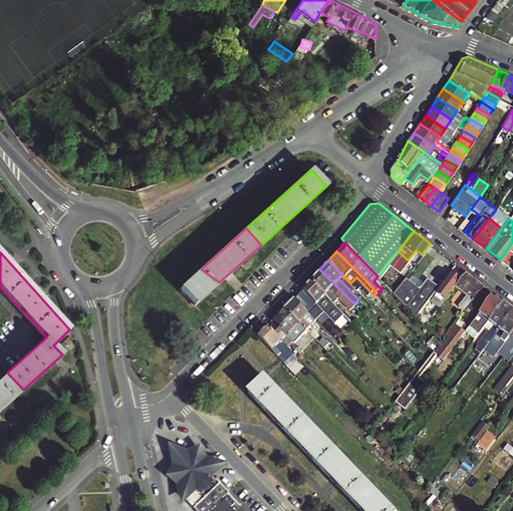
[(219,282),(201,269),(181,288),(195,304),(219,282)]
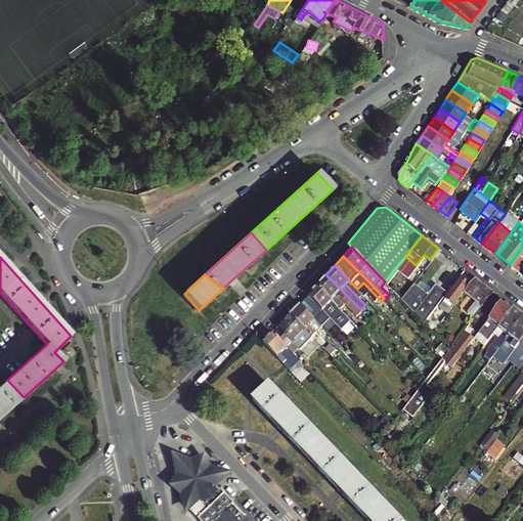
[(345,294),(325,274),(317,284),(331,298),(335,293),(343,301),(345,298),(343,296),(345,294)]
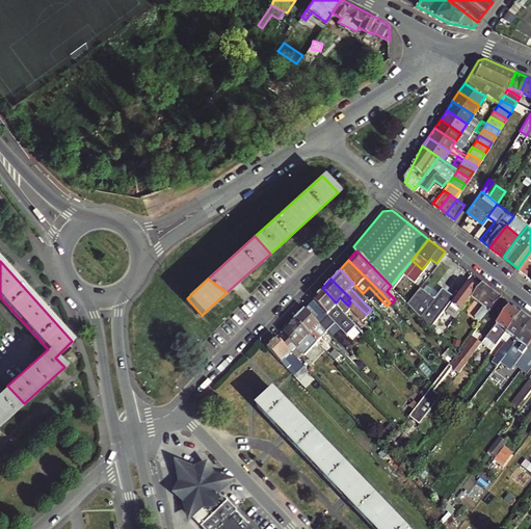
[(476,285),(469,279),(446,308),(451,311),(454,313),(476,285)]
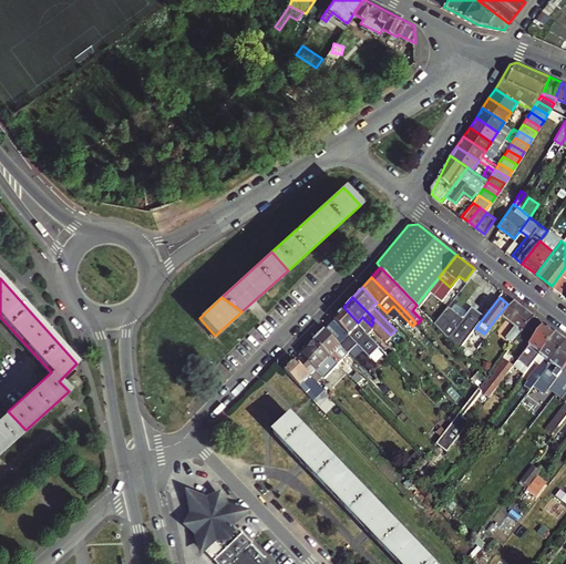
[(513,341),(534,314),(514,298),(501,315),(516,326),(507,337),(513,341)]
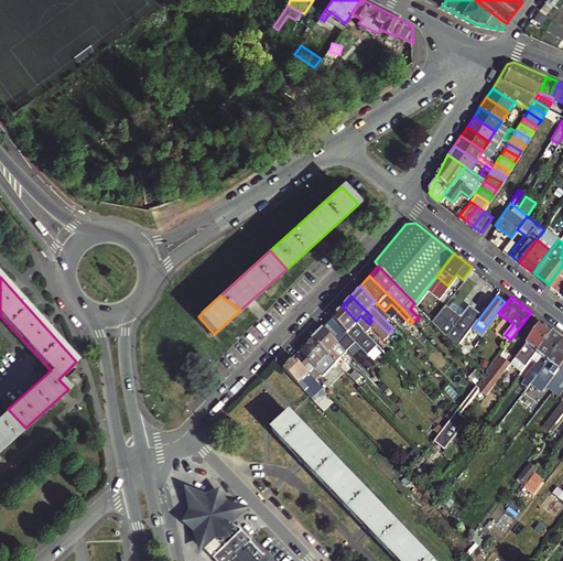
[(385,311),(375,301),(370,304),(386,321),(390,316),(385,311)]
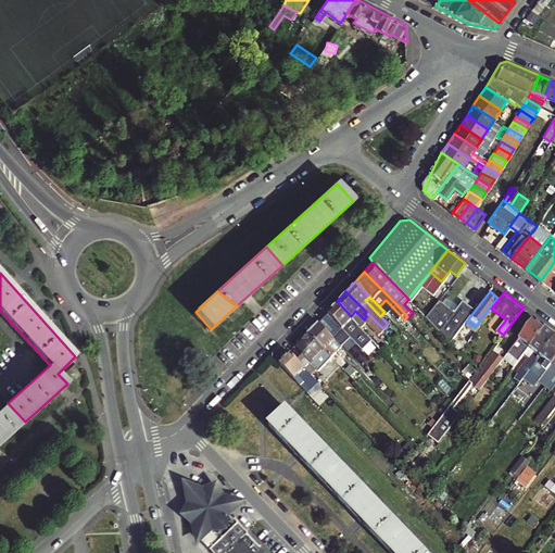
[(438,328),(453,309),(440,297),(425,315),(438,328)]
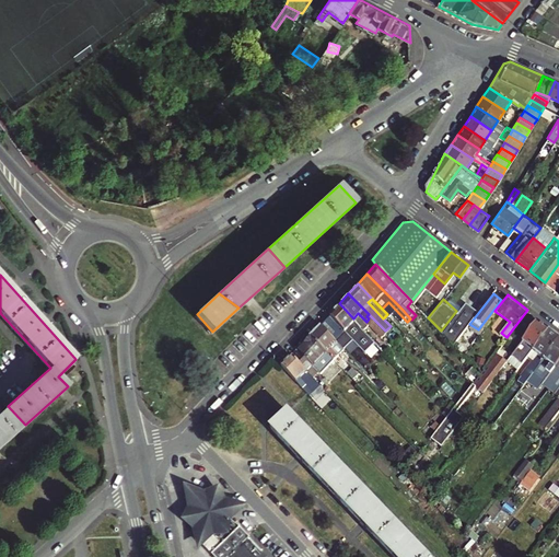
[(441,331),(452,343),(478,309),(465,300),(456,311),(441,331)]
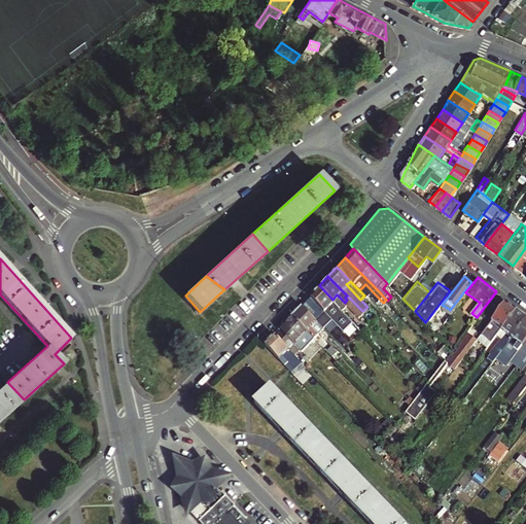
[(352,327),(356,323),(332,300),(319,285),(302,304),(315,318),(324,309),(335,319),(340,315),(352,327)]
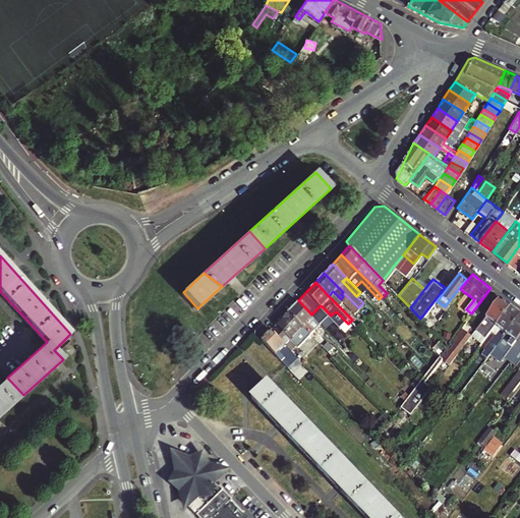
[(479,324),(499,298),(501,296),(490,288),(471,313),(469,315),(479,324)]
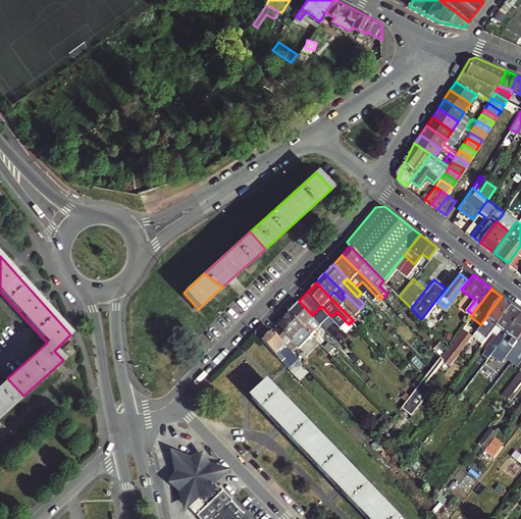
[(503,301),(500,299),(480,324),(476,328),(472,334),(482,343),(487,336),(497,324),(510,307),(508,305),(507,301),(506,300),(503,301)]
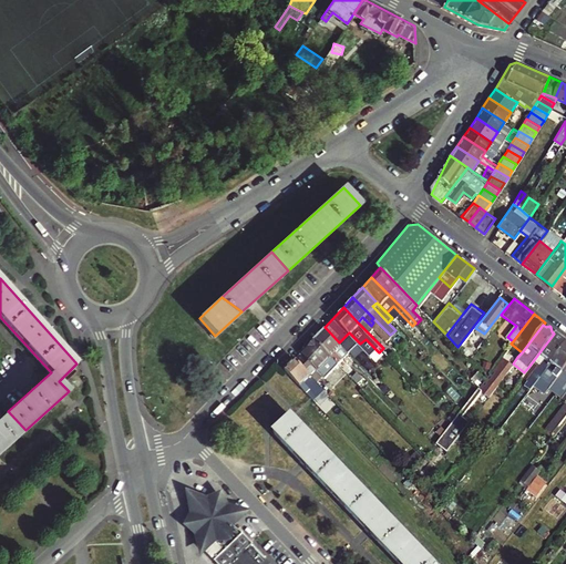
[(315,338),(330,355),(339,362),(349,352),(339,342),(325,327),(315,338)]
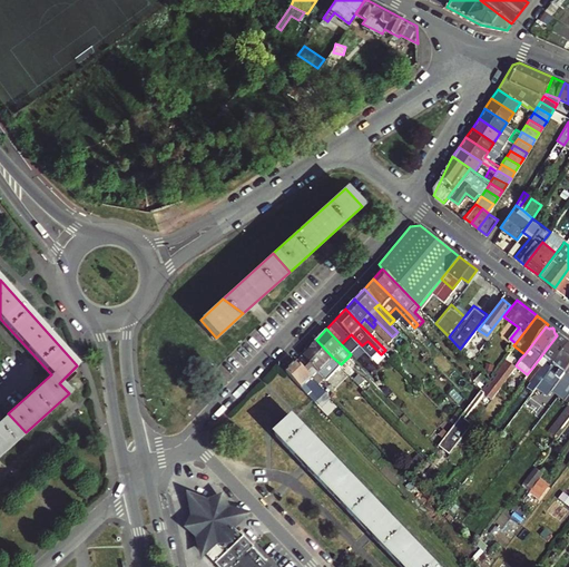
[(568,340),(559,333),(557,335),(542,354),(549,359),(532,380),(537,384),(543,375),(548,371),(568,342),(568,340)]
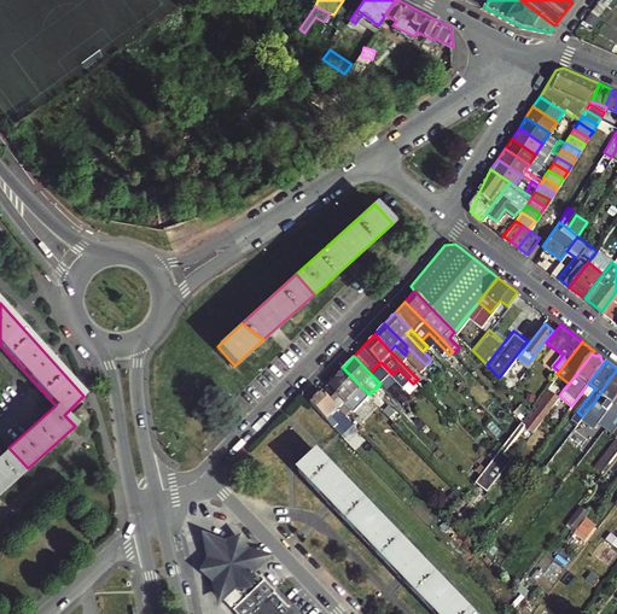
[(343,368),(321,390),(339,408),(360,386),(343,368)]
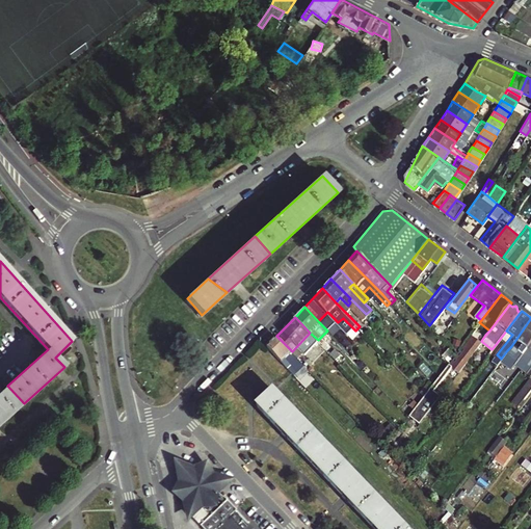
[(522,354),(530,342),(530,319),(511,346),(507,350),(501,359),(501,360),(505,363),(512,367),(518,360),(522,354)]
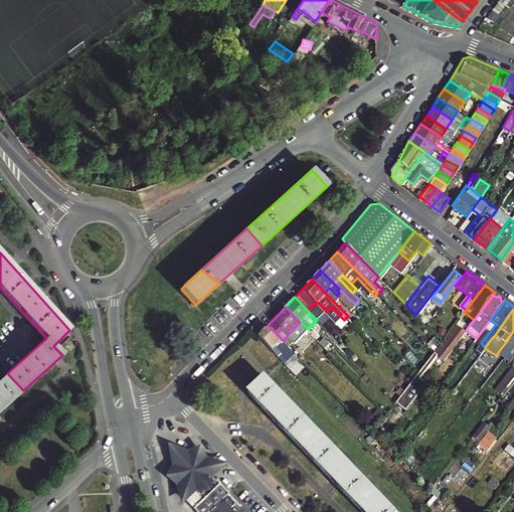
[(466,330),(456,323),(442,341),(434,351),(426,360),(437,368),(466,330)]
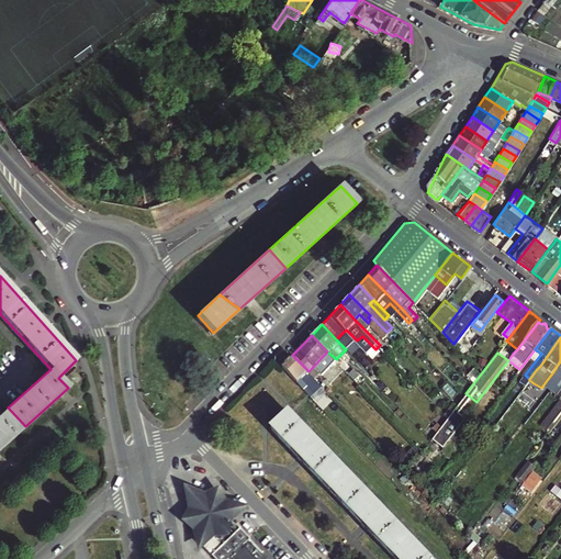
[(282,365),(310,393),(315,388),(318,390),(323,395),(327,391),(309,371),(292,355),(282,365)]
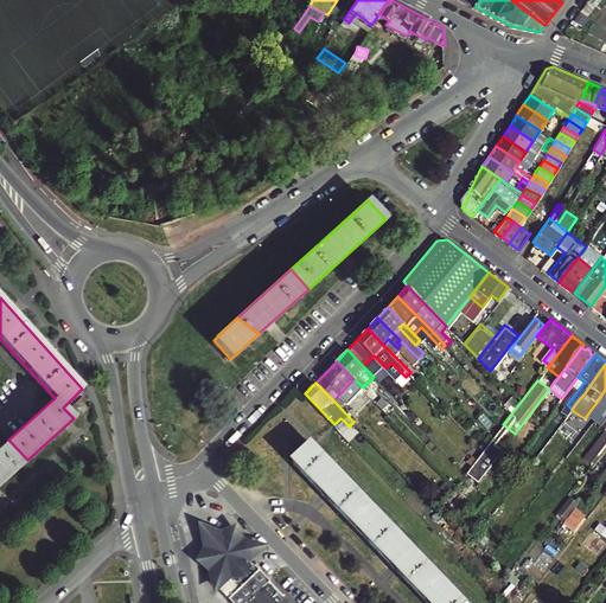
[(377,403),(381,399),(371,390),(368,393),(377,403)]
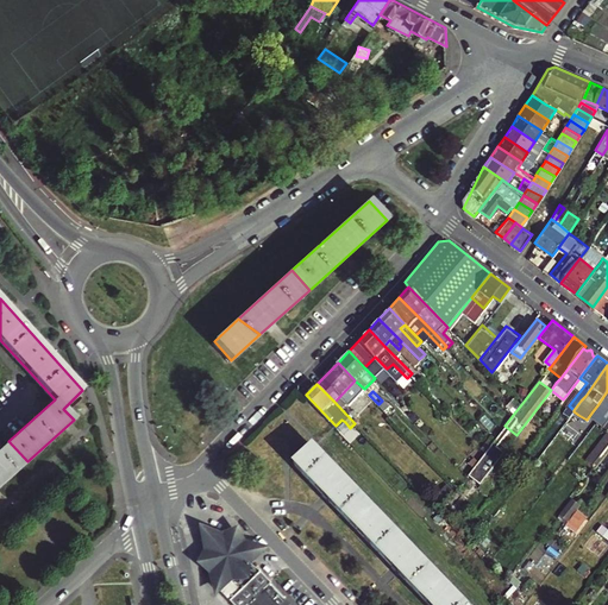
[(607,422),(607,391),(597,405),(593,411),(607,422)]
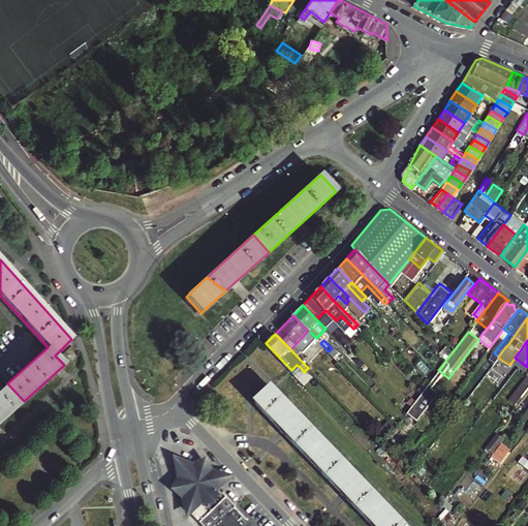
[(349,353),(338,342),(332,348),(329,351),(339,363),(349,353)]
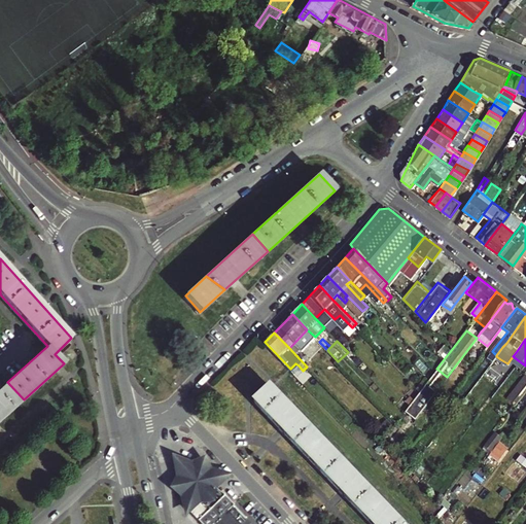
[(292,372),(299,365),(295,363),(290,369),(292,372)]
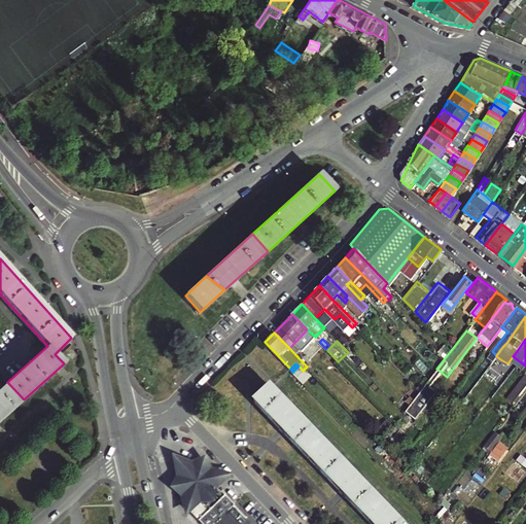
[(525,365),(523,369),(525,371),(525,373),(509,395),(515,400),(525,385),(525,365)]
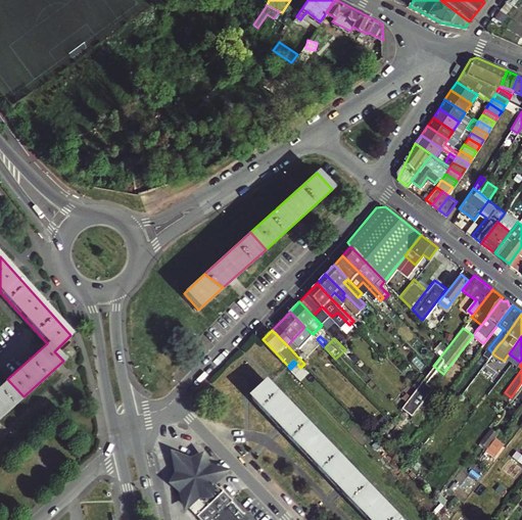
[(0,418),(24,396),(7,379),(0,385),(0,418)]
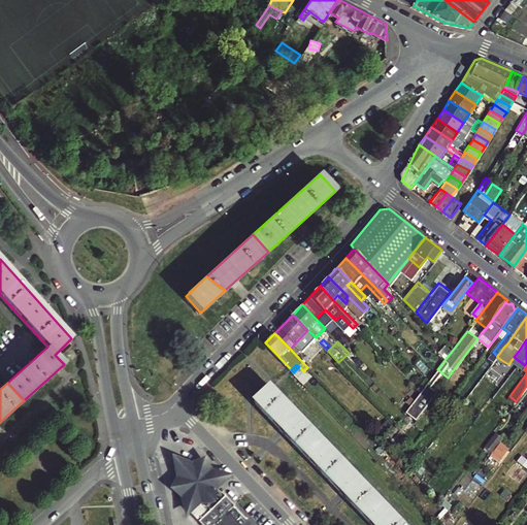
[(419,417),(439,390),(429,383),(408,409),(419,417)]
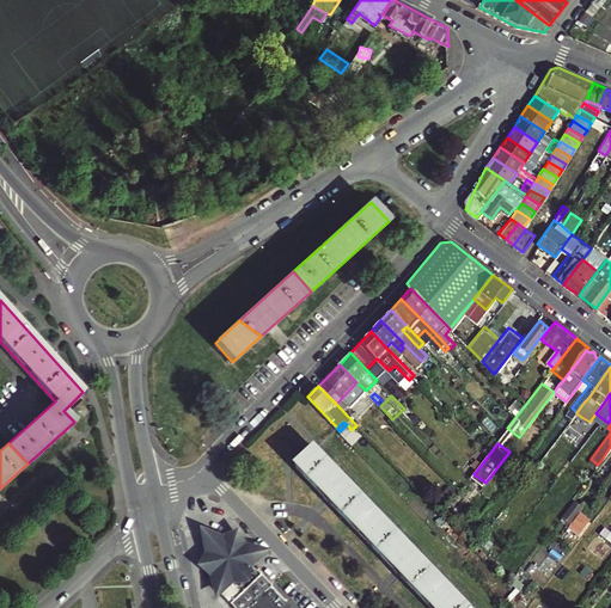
[(471,607),(315,446),(295,464),(434,607),(471,607)]
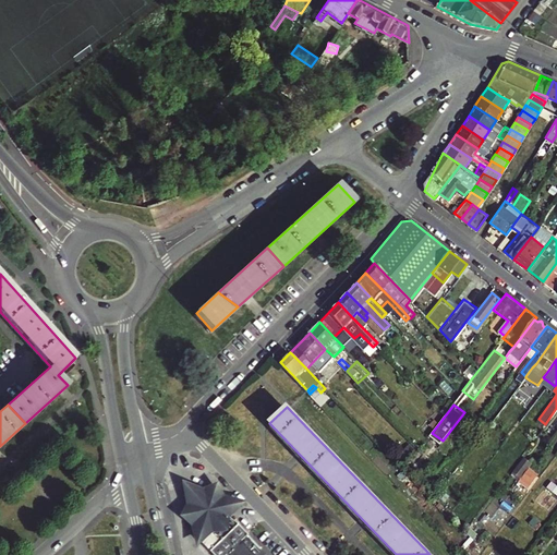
[(515,471),(531,485),(543,471),(527,457),(515,471)]
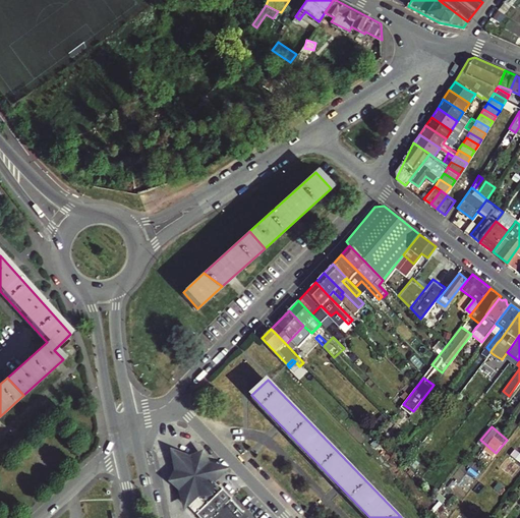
[(431,472),(421,463),(412,474),(422,483),(431,472)]
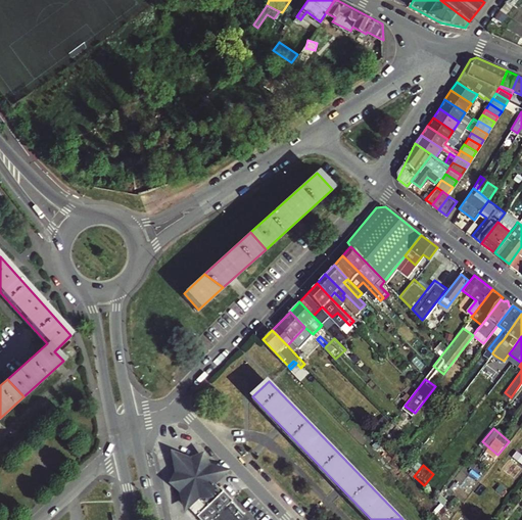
[(187,505),(195,513),(201,519),(206,519),(210,516),(230,498),(214,481),(211,483),(206,477),(190,473),(194,490),(199,495),(197,498),(187,505)]
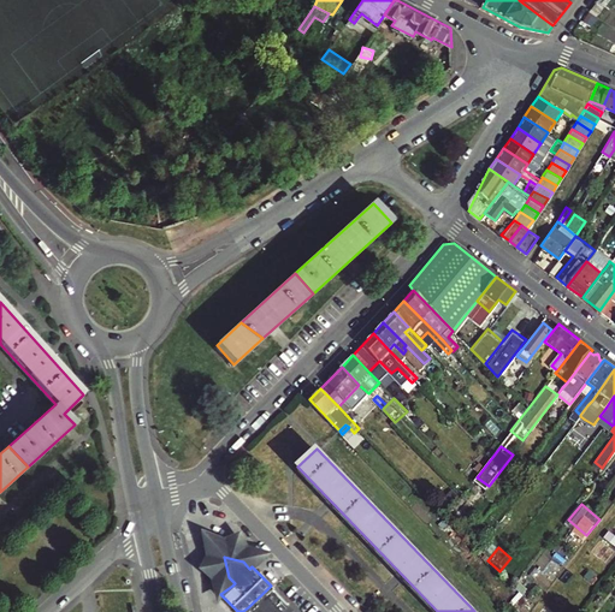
[(253,611),(295,611),(271,586),(248,607),(253,611)]
